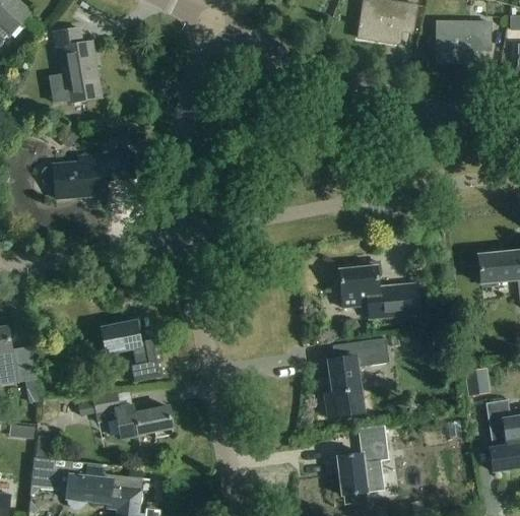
[(0,0),(0,38),(6,31),(9,35),(30,11),(17,0),(0,0)]
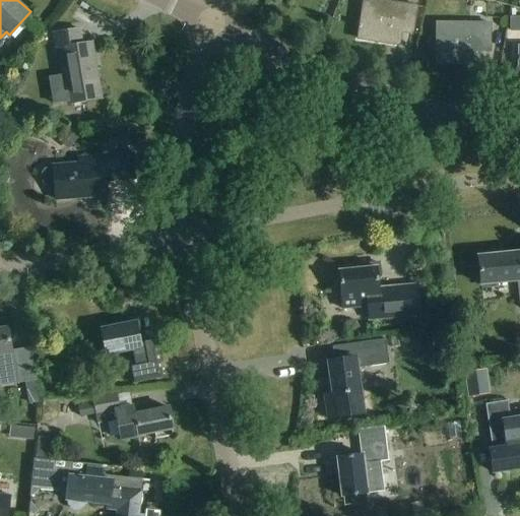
[(416,4),(390,0),(363,0),(358,37),(399,43),(402,23),(413,25),(416,4)]
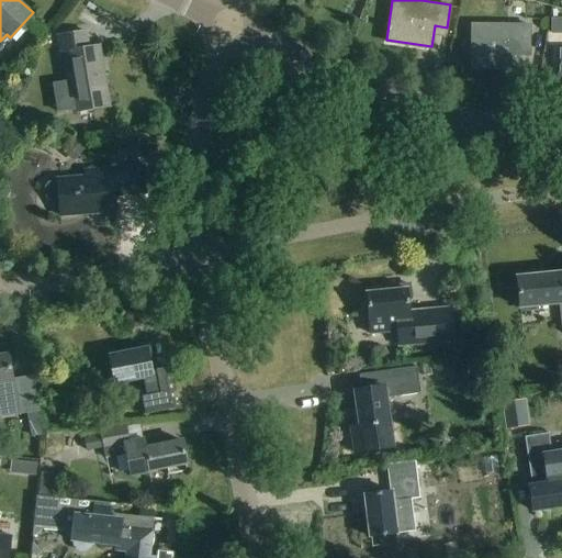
[(529,23),(472,22),(471,66),(516,67),(517,46),(529,46),(529,23)]
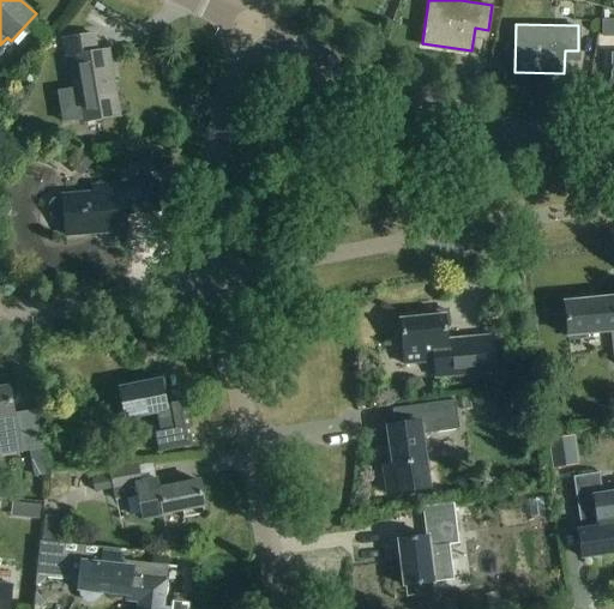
[(77,85),(58,89),(62,121),(83,118),(83,120),(119,114),(108,48),(96,49),(94,31),(64,36),(66,56),(72,55),(77,85)]
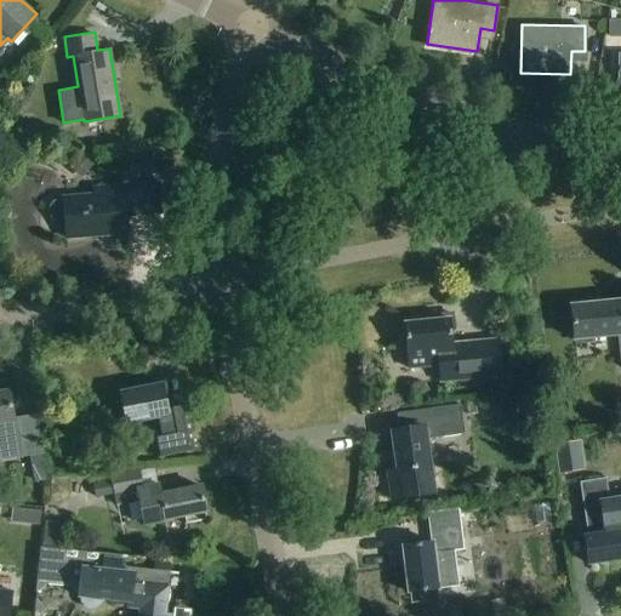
[(84,148),(69,165),(83,176),(96,159),(84,148)]
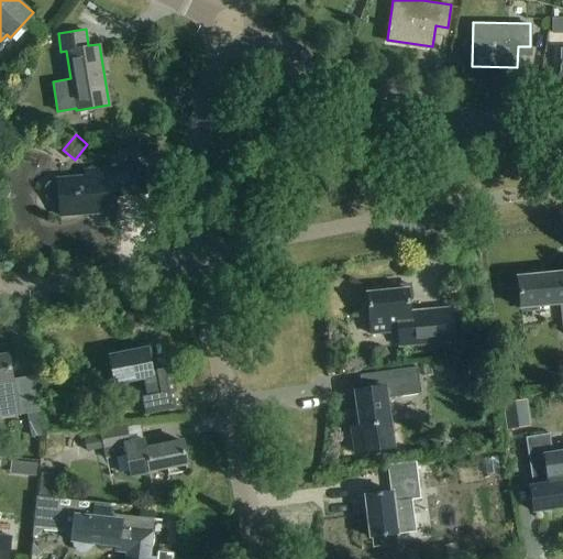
[(131,192),(129,165),(86,168),(87,175),(58,177),(58,179),(51,181),(46,185),(47,195),(52,198),(61,197),(62,214),(117,209),(116,193),(131,192)]
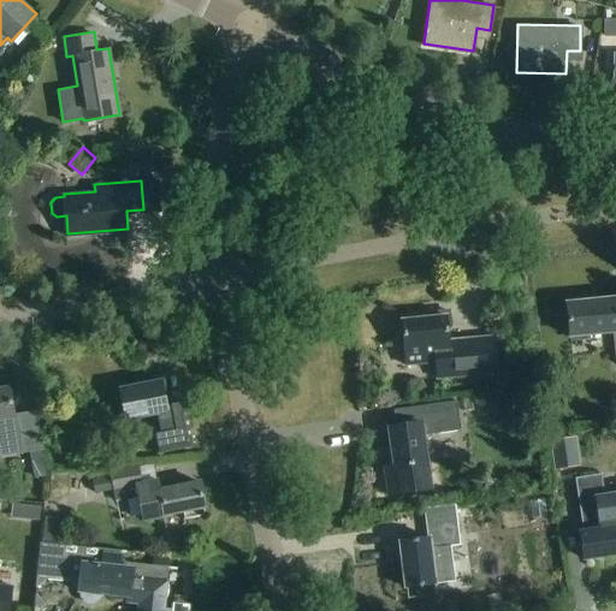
[(615,295),(567,301),(569,334),(614,330),(615,350),(615,295)]
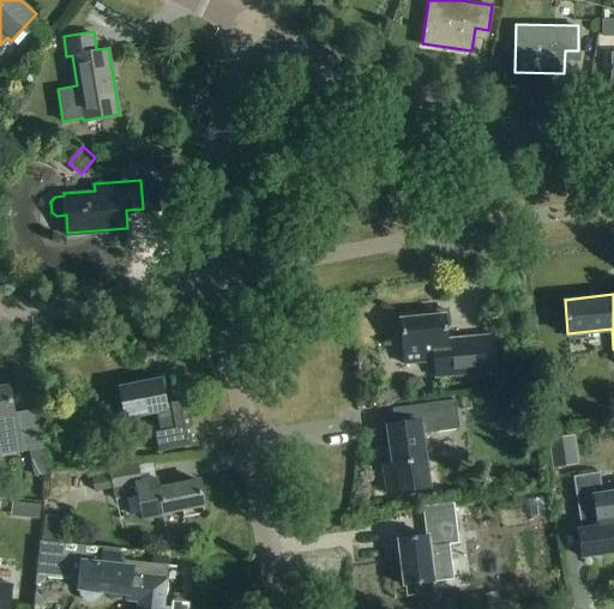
[(450,324),(447,308),(426,311),(426,314),(401,318),(404,362),(434,360),(437,375),(497,369),(493,335),(459,337),(459,338),(446,339),(445,324),(450,324)]
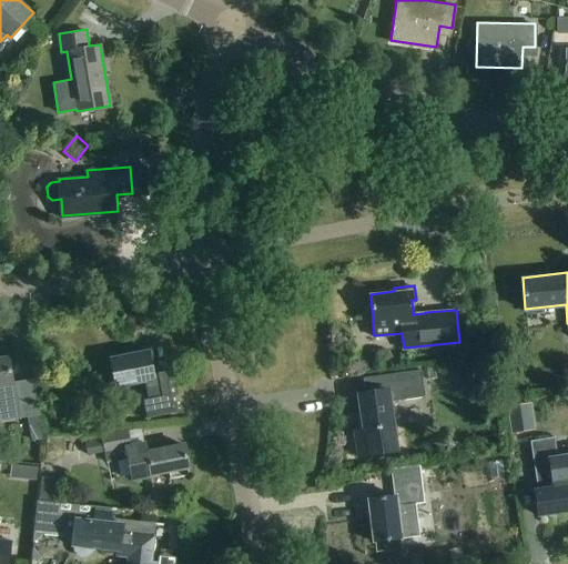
[(492,331),(468,333),(470,351),(494,349),(492,331)]
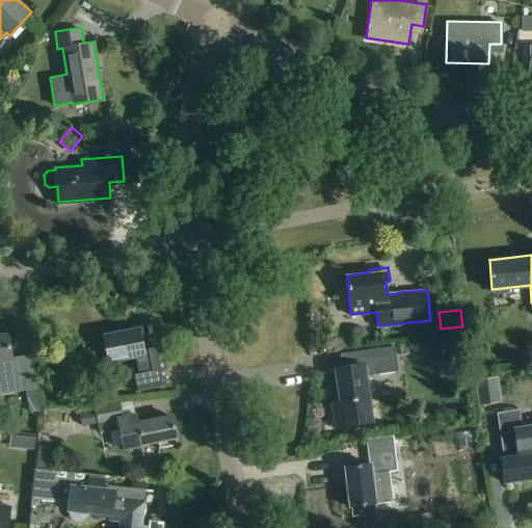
[(142,347),(140,325),(102,330),(105,357),(133,353),(136,380),(137,389),(166,383),(159,346),(142,347)]
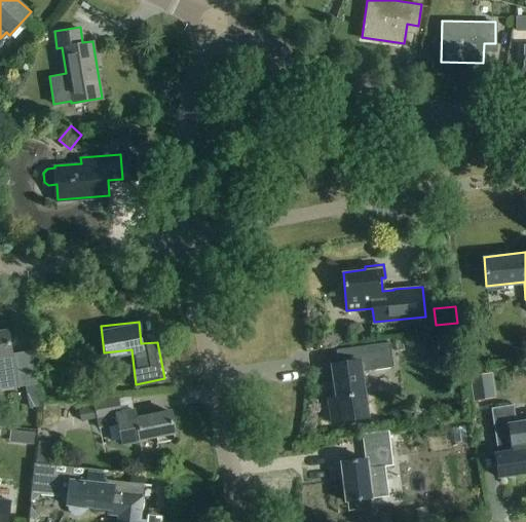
[(7,331),(0,331),(0,387),(0,388),(12,386),(38,382),(33,349),(11,353),(7,331)]
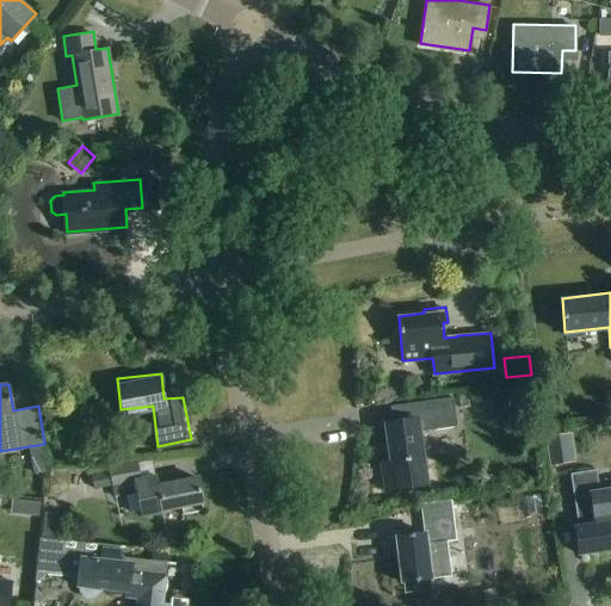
[(454,397),(411,403),(392,406),(394,421),(386,422),(392,461),(382,462),(386,489),(426,483),(419,430),(457,425),(454,397)]
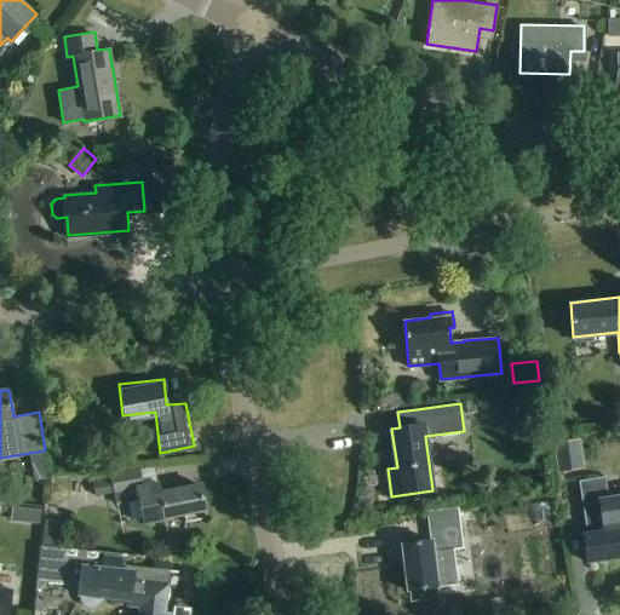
[(580,437),(554,441),(558,470),(585,465),(580,437)]
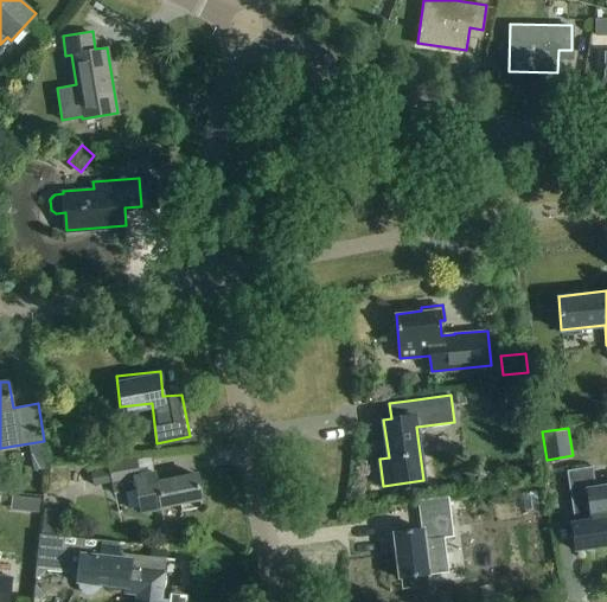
[(42,448),(31,449),(34,467),(45,466),(42,448)]
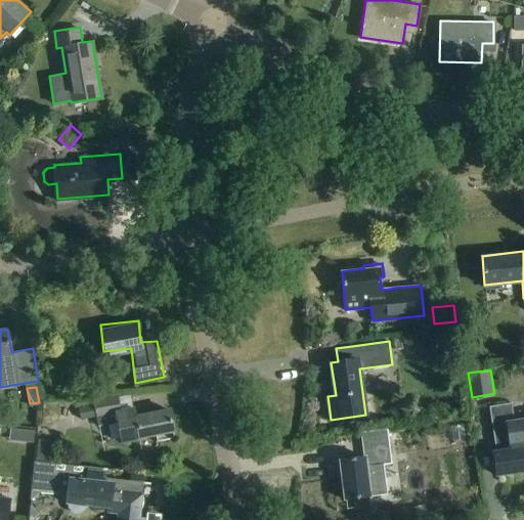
[(117,410),(119,421),(123,442),(141,438),(141,437),(156,434),(157,440),(175,436),(174,430),(170,408),(137,415),(135,406),(122,409),(119,396),(84,403),(78,404),(81,419),(97,415),(117,410)]
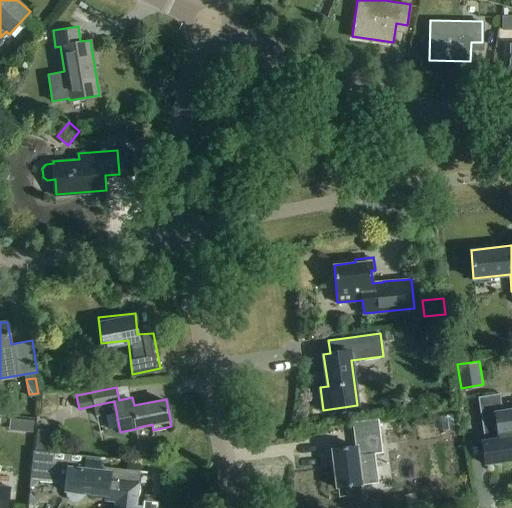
[(511,457),(511,408),(501,410),(499,393),(477,396),(484,440),(481,440),(484,462),(511,457)]
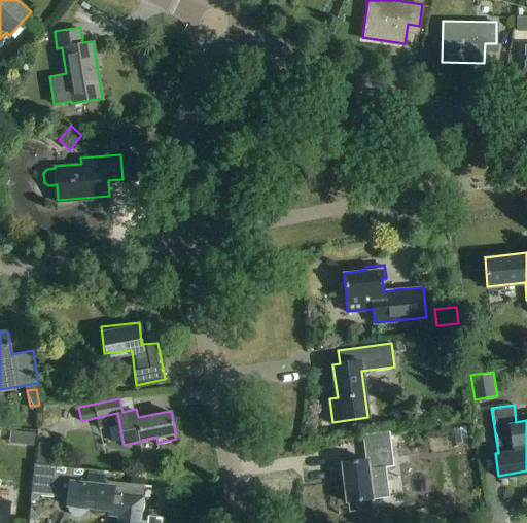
[(26,430),(25,443),(34,444),(35,431),(26,430)]
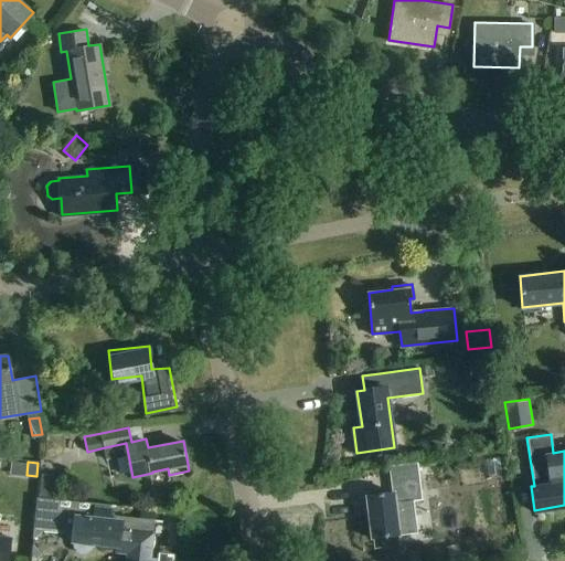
[(409,515),(397,516),(395,501),(423,498),(419,476),(392,479),(393,491),(366,495),(372,538),(400,535),(400,533),(412,532),(409,515)]
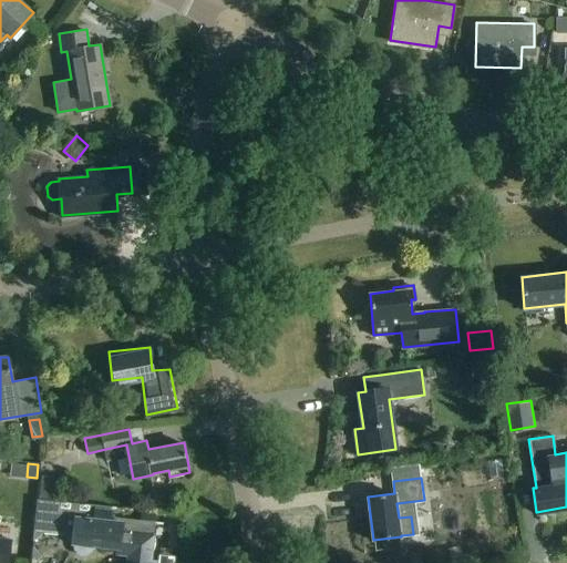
[(53,499),(55,484),(40,483),(39,497),(53,499)]
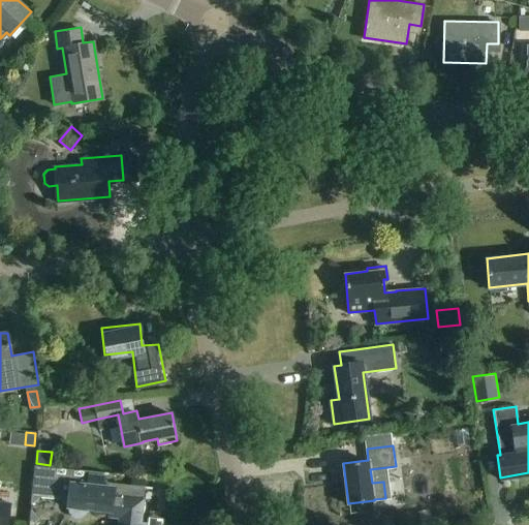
[(60,489),(68,498),(67,506),(68,506),(68,507),(68,508),(69,511),(69,512),(70,513),(71,515),(73,515),(75,516),(78,517),(79,517),(81,516),(83,515),(84,514),(85,513),(86,512),(86,511),(87,510),(87,508),(120,512),(118,524),(139,524),(145,485),(107,482),(109,471),(34,464),(32,492),(54,494),(60,489)]
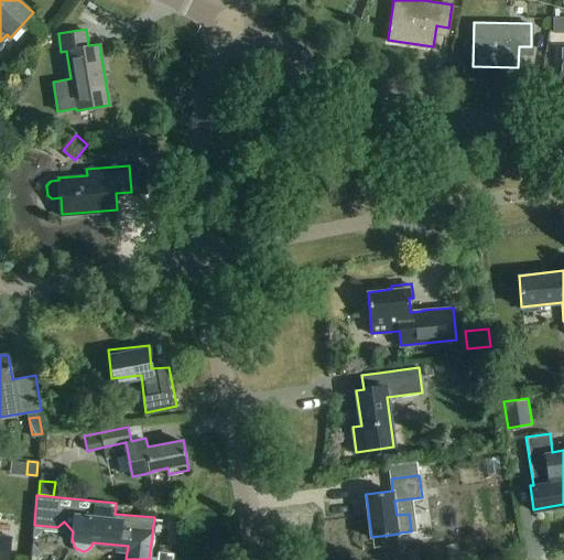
[(0,559),(10,559),(12,536),(0,534),(0,559)]
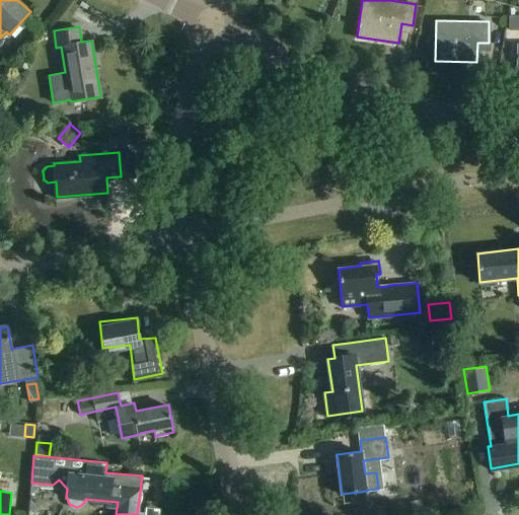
[(30,499),(29,511),(34,512),(39,508),(30,499)]
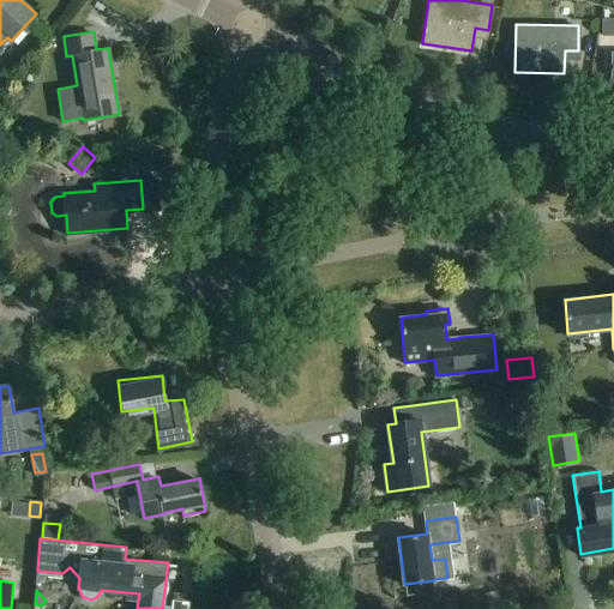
All buildings are outlined.
